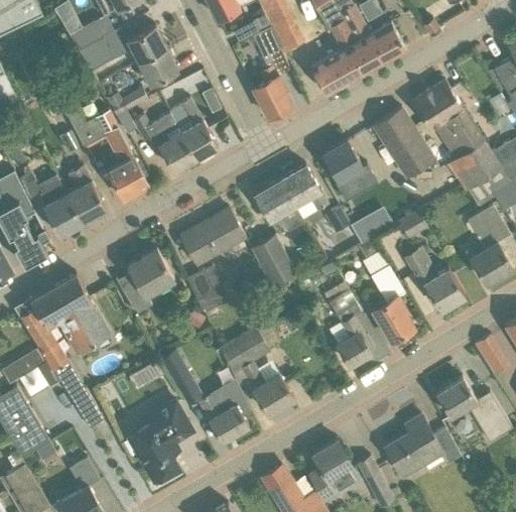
[(0,0),(0,75),(5,73),(0,62),(0,34),(25,23),(43,14),(34,0),(0,0)]
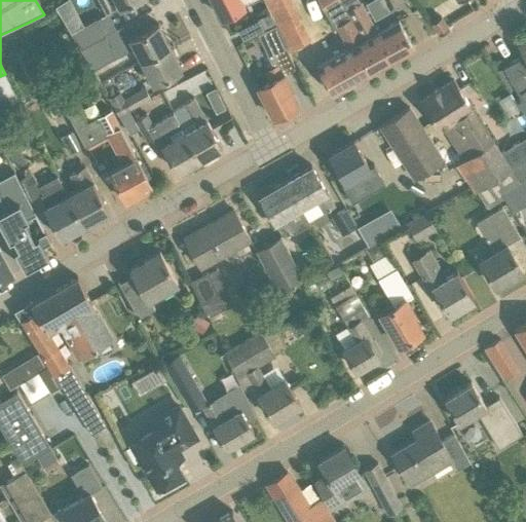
[(97,0),(103,11),(99,13),(103,20),(140,0),(97,0)]
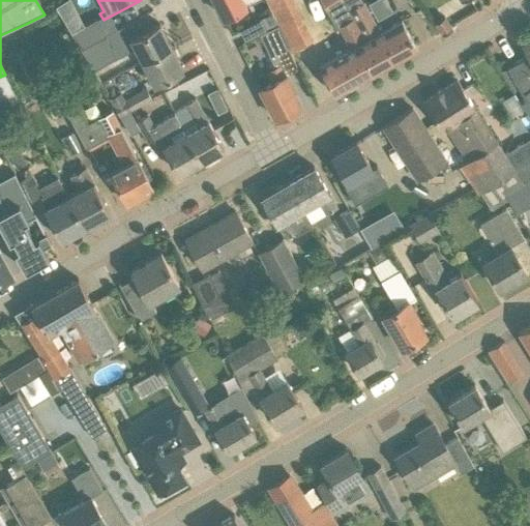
[(212,0),(224,22),(247,9),(247,8),(242,0),(212,0)]
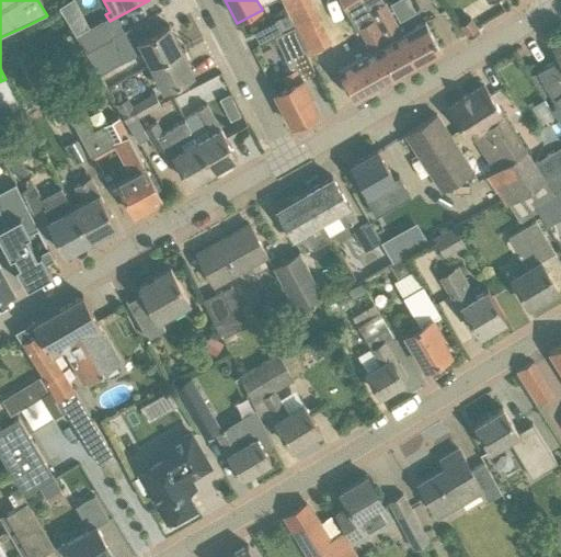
[(362,0),(338,0),(345,14),(356,34),(359,32),(371,54),(339,72),(356,104),(397,81),(379,49),(388,45),(374,21),(370,14),(364,3),(362,0)]
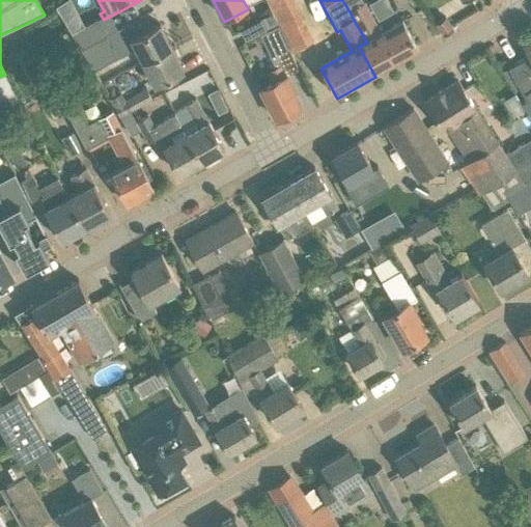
[(359,47),(375,77),(419,52),(402,23),(381,35),(364,6),(362,7),(358,0),(348,0),(344,3),(351,14),(354,20),(367,43),(359,47)]
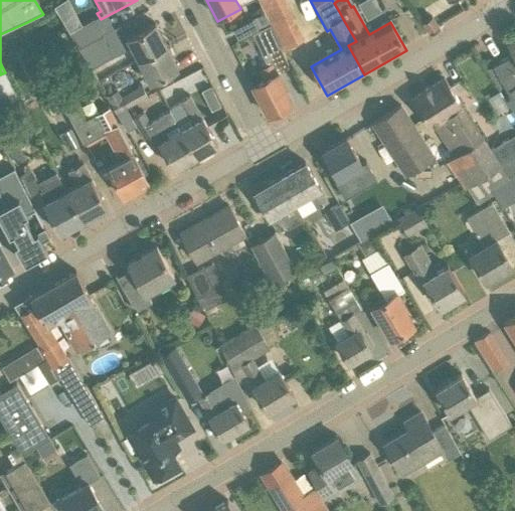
[(364,0),(357,3),(365,21),(381,14),(374,0),(364,0)]
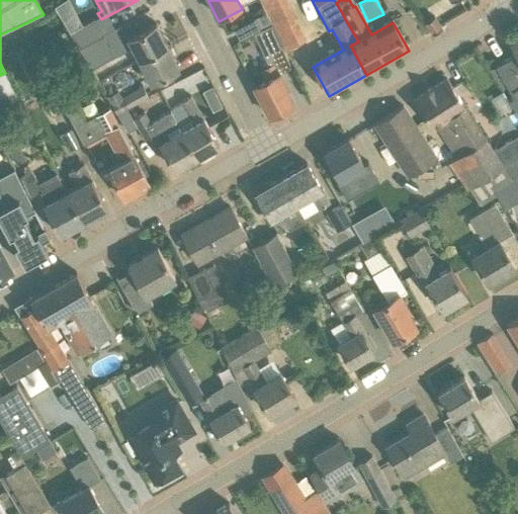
[(290,15),(272,23),(278,37),(296,29),(290,15)]
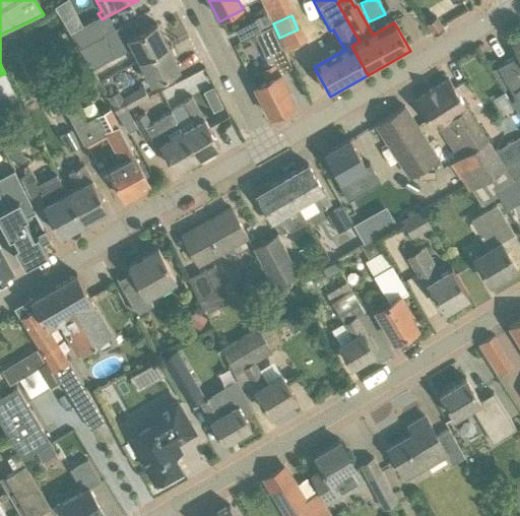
[(261,30),(272,25),(271,24),(267,16),(256,21),(261,30)]
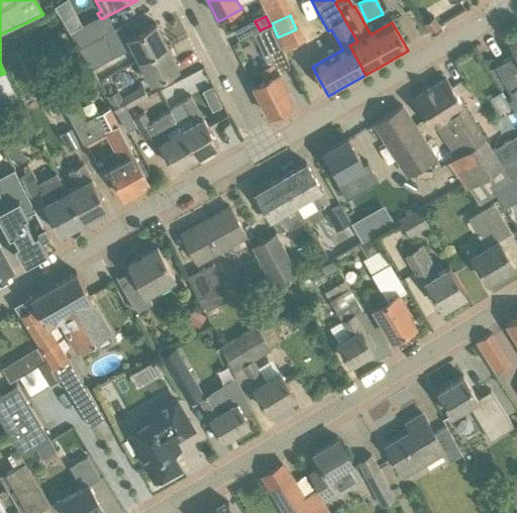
[(433,19),(425,25),(432,37),(441,31),(433,19)]
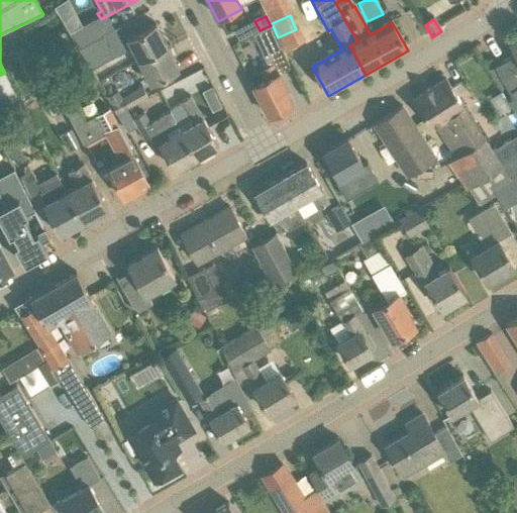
[(102,37),(114,30),(113,30),(102,36),(95,21),(70,34),(79,50),(102,37)]
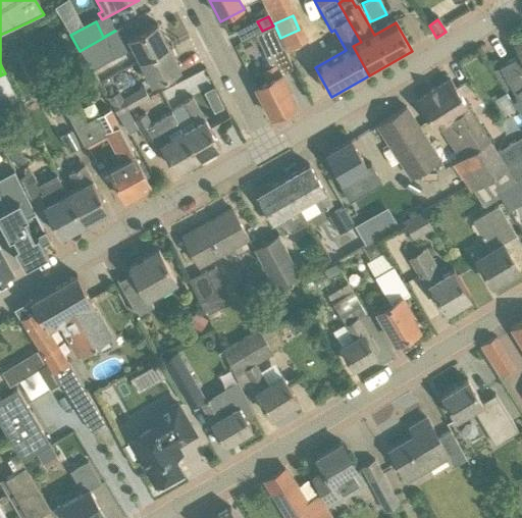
[(110,51),(103,38),(80,51),(91,72),(114,60),(115,61),(134,51),(141,64),(169,50),(157,27),(128,41),(110,51)]
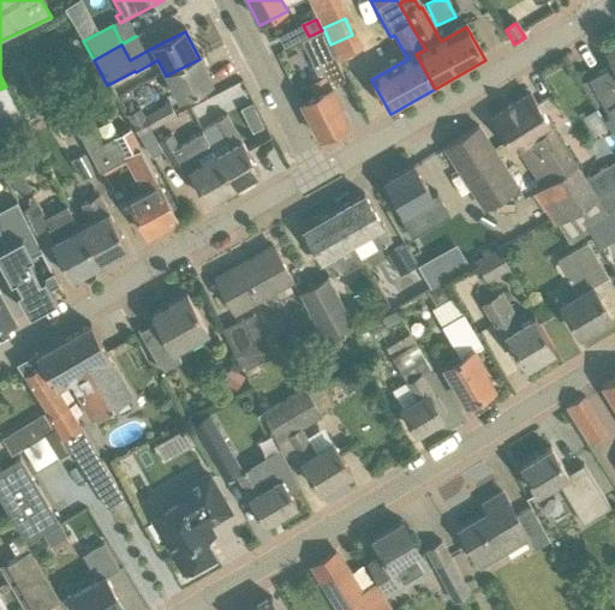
[(323,34),(308,42),(324,78),(310,87),(316,97),(302,106),(321,142),(348,126),(340,108),(342,107),(334,90),(346,84),(336,63),(323,34)]
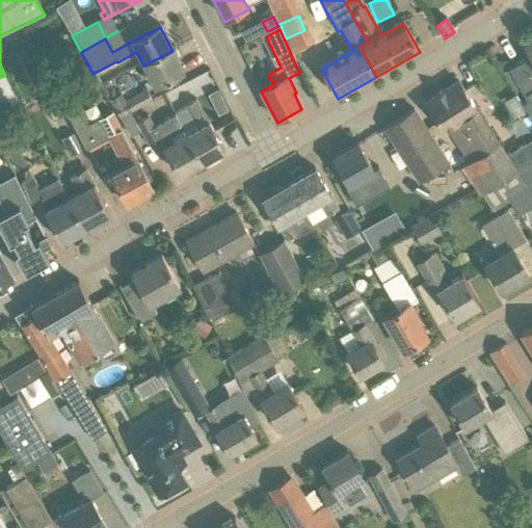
[(184,73),(173,51),(143,66),(155,87),(184,73)]
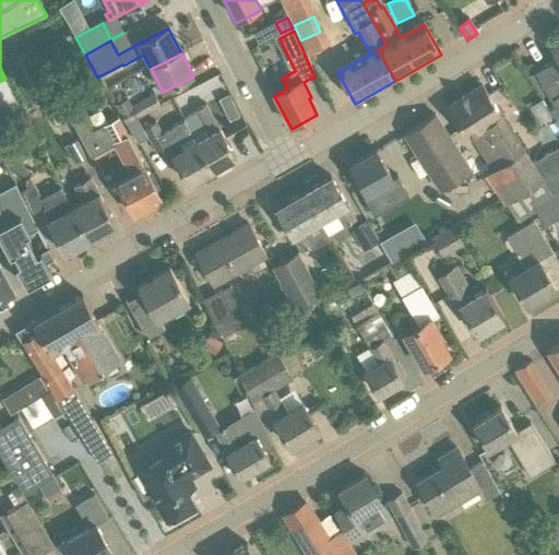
[(536,74),(556,109),(558,107),(558,57),(557,58),(558,61),(536,74)]
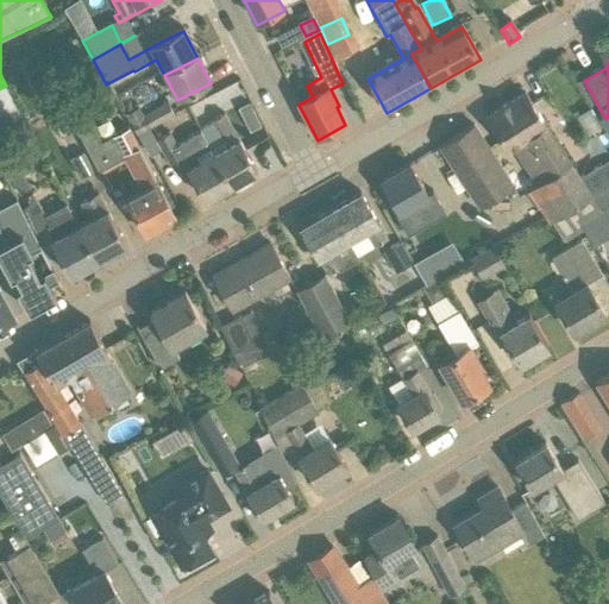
[(63,79),(52,85),(58,95),(69,89),(63,79)]
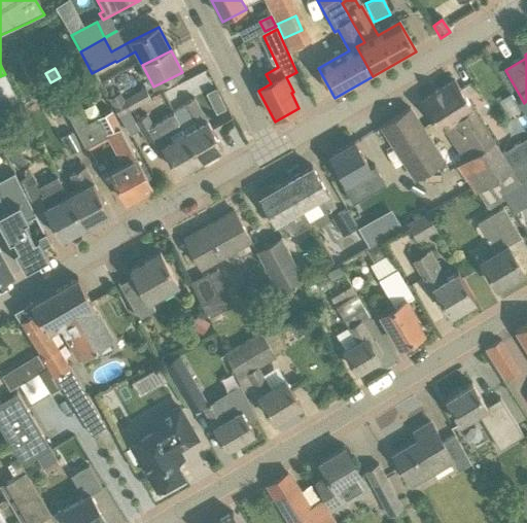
[(5,74),(0,76),(0,106),(16,98),(5,74)]
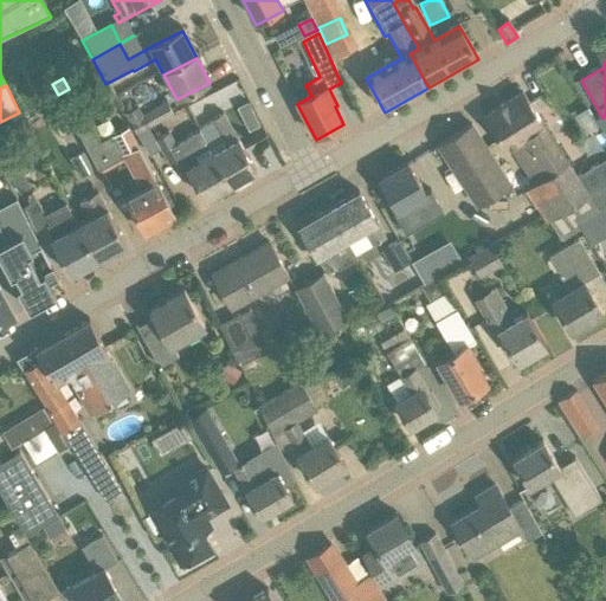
[(101,176),(128,162),(142,189),(126,198),(146,236),(176,220),(137,148),(128,129),(100,144),(91,128),(91,129),(71,91),(58,98),(70,122),(72,121),(98,170),(97,170),(101,176)]
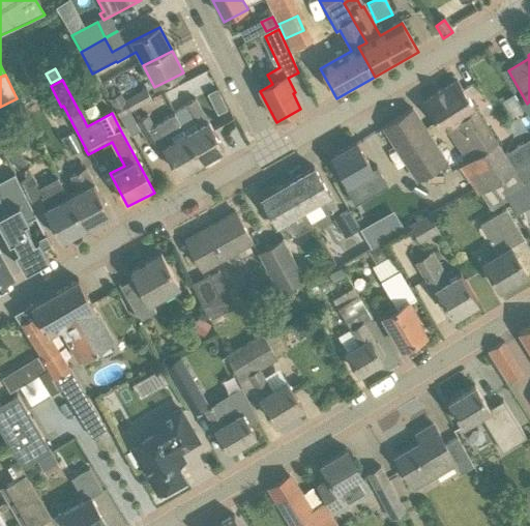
[(458,84),(425,105),(443,133),(446,132),(466,164),(497,144),(458,84)]
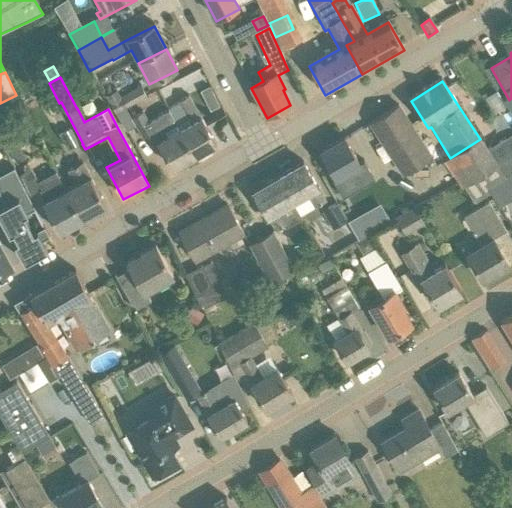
[(147,98),(142,87),(121,98),(117,91),(105,97),(116,114),(147,98)]
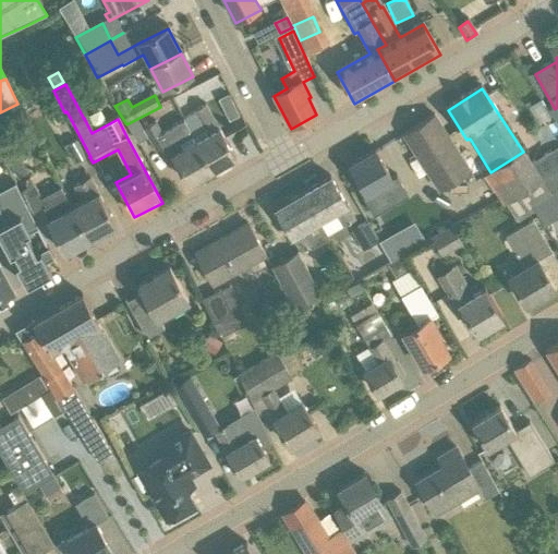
[(183,123),(213,173),(235,159),(206,107),(195,113),(196,115),(183,121),(183,123)]
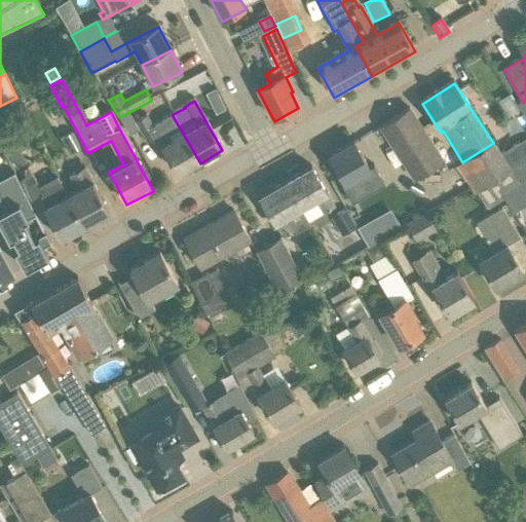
[(226,112),(221,102),(211,107),(217,117),(226,112)]
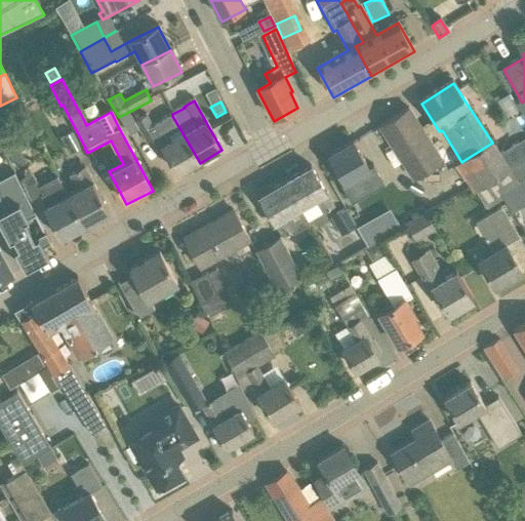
[(48,113),(51,117),(48,120),(58,138),(63,136),(74,155),(81,151),(80,150),(84,148),(85,148),(63,105),(61,106),(48,113)]
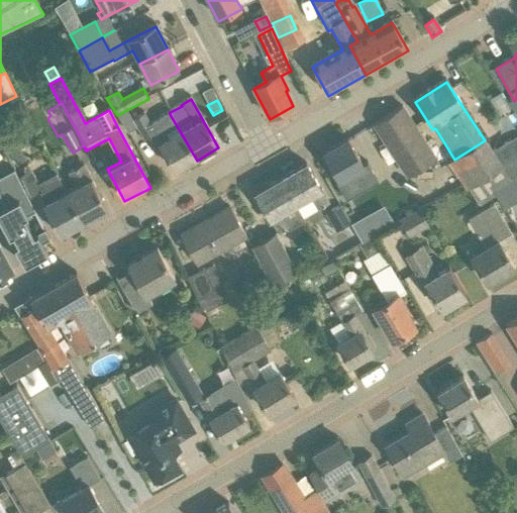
[(436,161),(403,109),(375,127),(408,178),(436,161)]
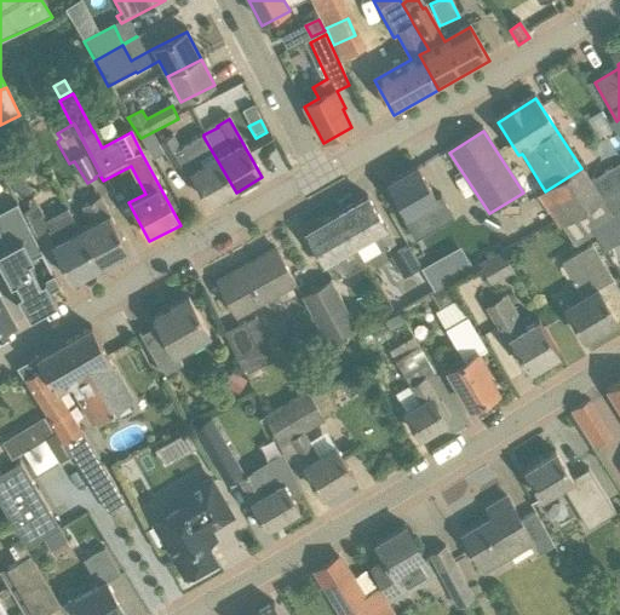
[(204,137),(179,150),(173,138),(160,145),(176,172),(181,170),(185,177),(191,173),(211,207),(236,193),(204,137)]
